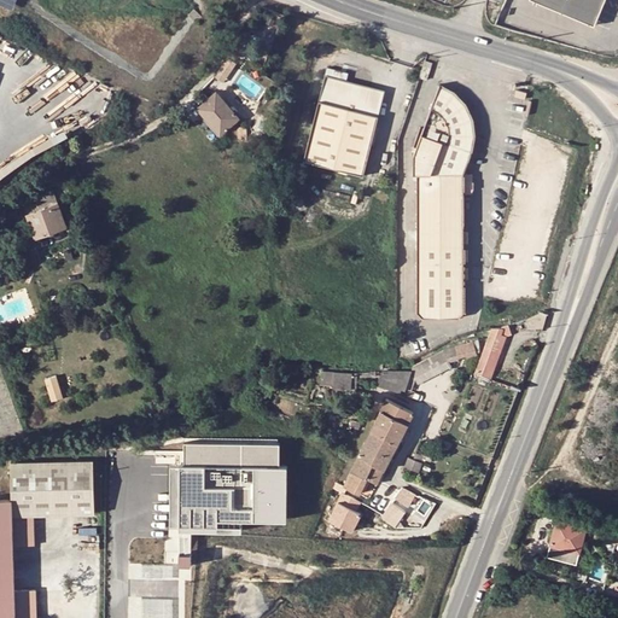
[(604,0),(531,0),(595,25),(601,7),(604,0)]
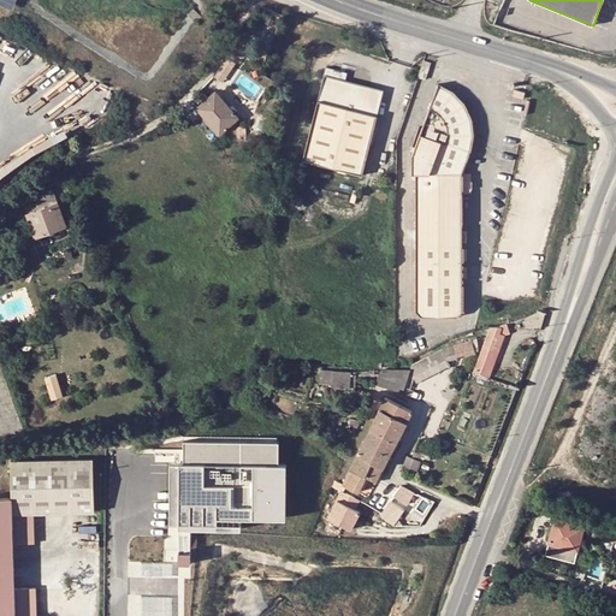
[(226,81),(237,61),(229,55),(217,75),(226,81)]
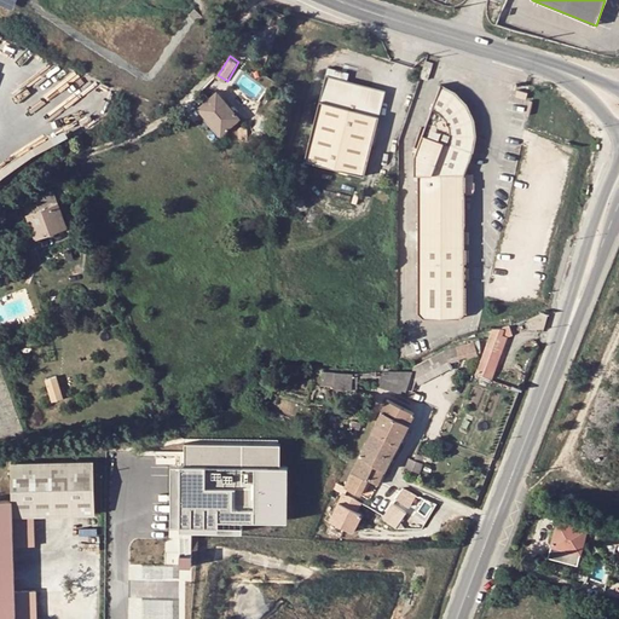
[(328,75),(318,100),(377,121),(386,96),(328,75)]
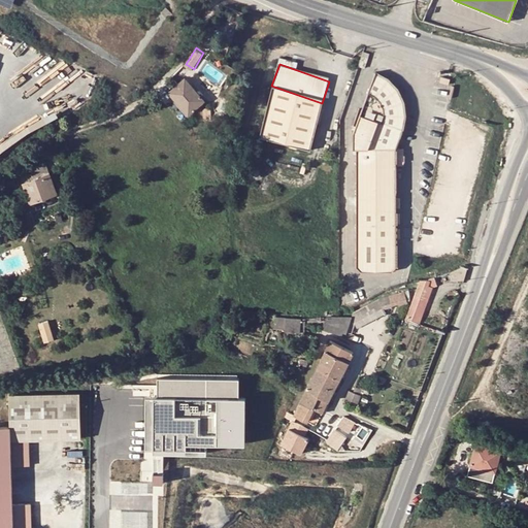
[(382,74),(375,71),(353,130),(354,147),(356,147),(356,265),(362,270),(391,270),(396,265),(396,146),(404,124),(404,119),(405,113),(404,108),(404,104),(403,99),(402,96),(400,92),(398,88),(395,85),(392,81),(389,78),(385,76),(382,74)]
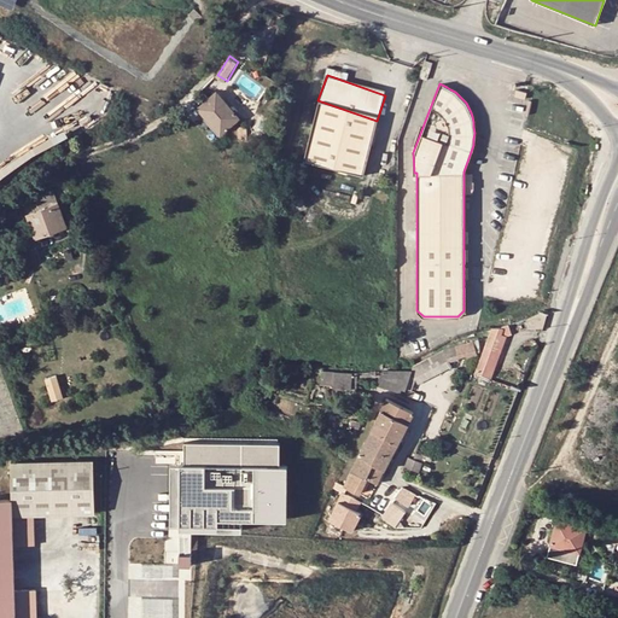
[(198,108),(220,134),(239,117),(216,92),(198,108)]
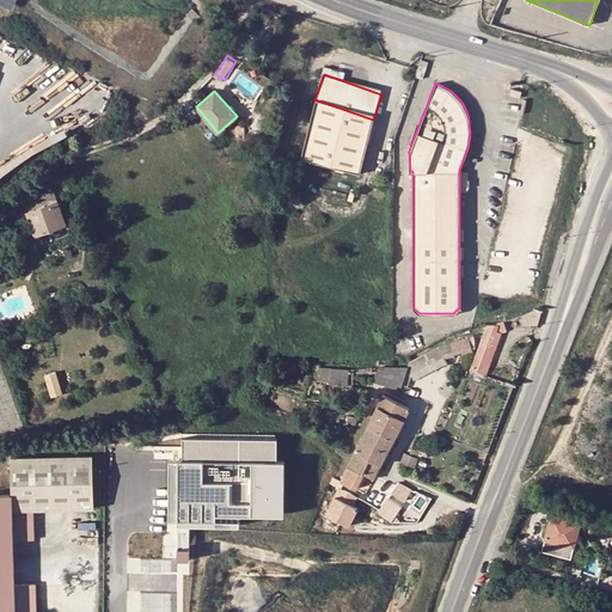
[(354,177),(373,120),(314,99),(297,157),(354,177)]
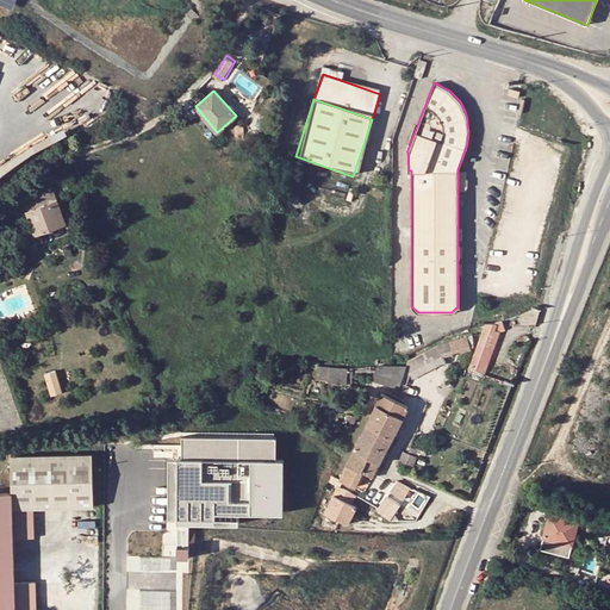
[(244,123),(234,124),(235,139),(246,138),(244,123)]
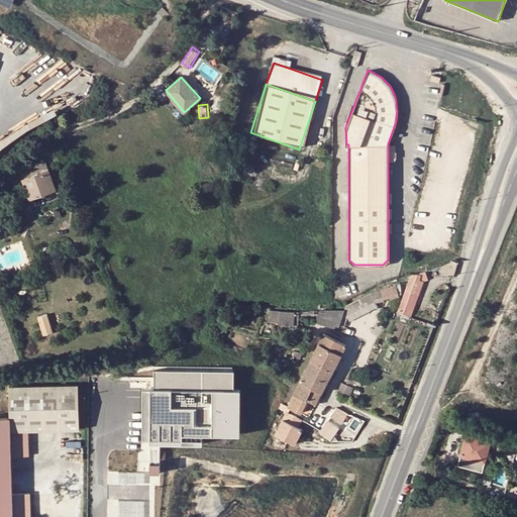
[(29,165),(33,176),(22,180),(29,199),(56,189),(44,159),(29,165)]
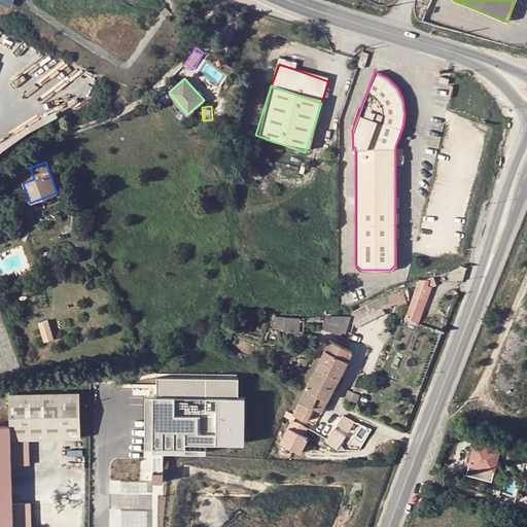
[(10,198),(4,194),(0,200),(0,208),(2,210),(10,198)]
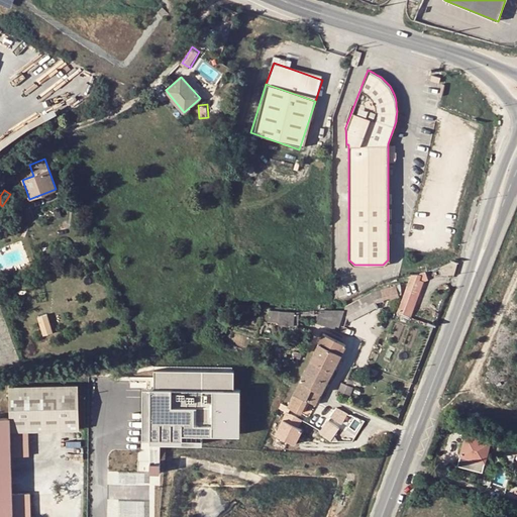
[(411,273),(397,310),(410,315),(417,298),(413,296),(419,279),(422,280),(427,278),(426,274),(421,276),(421,275),(411,273)]
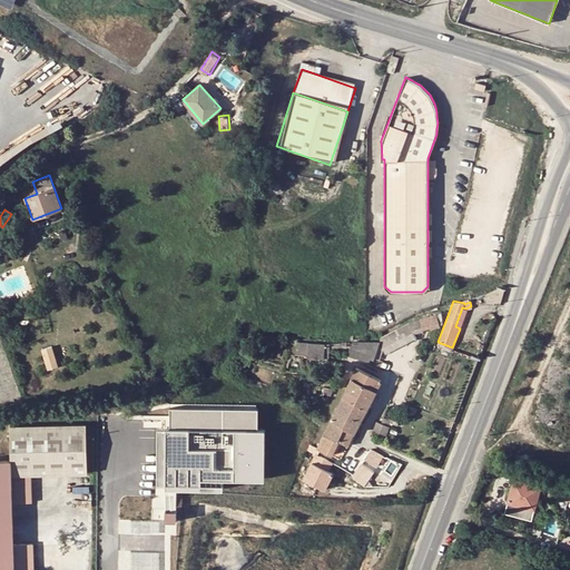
[(438,324),(436,313),(411,321),(381,336),(380,342),(373,359),(379,361),(383,349),(385,353),(414,338),(412,333),(438,324)]
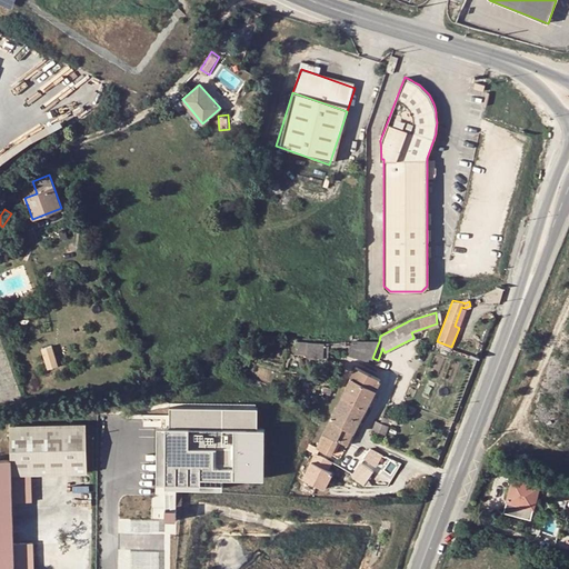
[(295,351),(306,352),(306,341),(296,340),(295,351)]
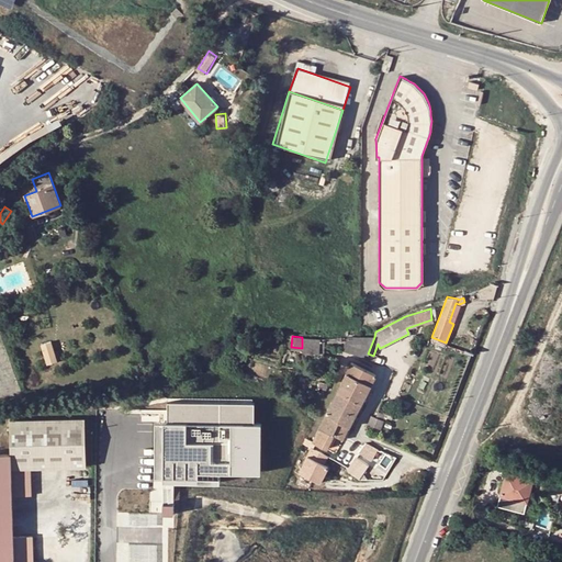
[(302,350),(317,352),(318,338),(302,337),(302,348),(302,350)]
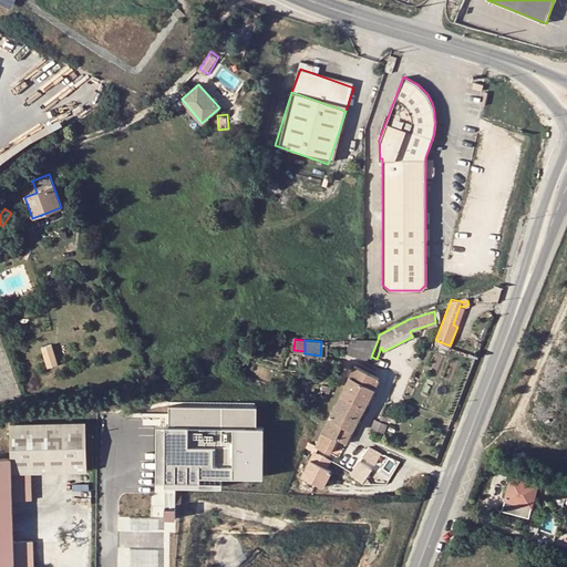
[(371,357),(378,340),(349,340),(344,352),(367,360),(368,356),(371,357)]
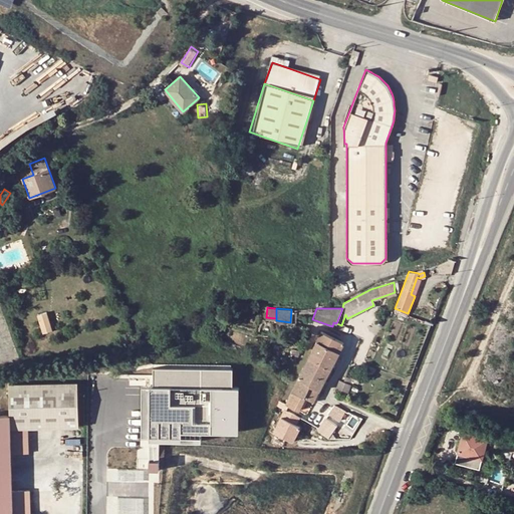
[(47,311),(37,314),(43,333),(53,330),(47,311)]
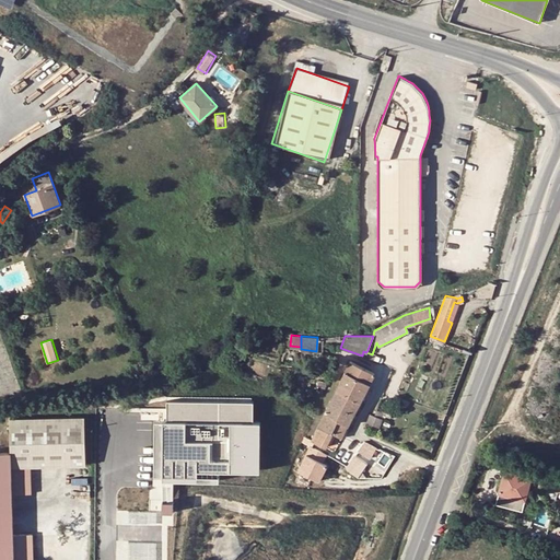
[(226,351),(225,346),(211,351),(212,356),(226,351)]
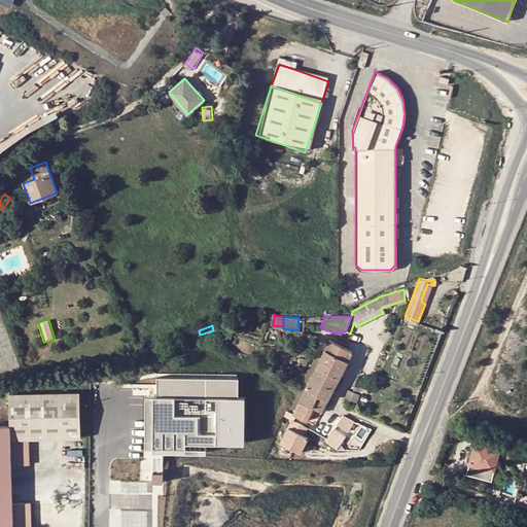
[(329,339),(316,365),(339,377),(352,350),(329,339)]
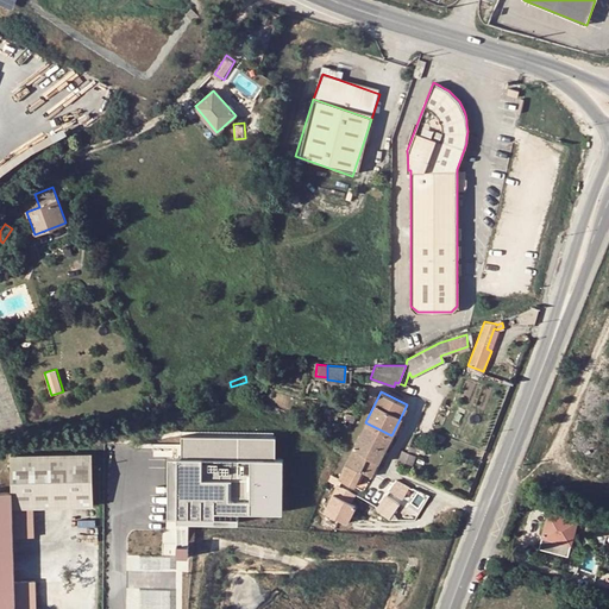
[(384,451),(391,435),(365,422),(358,438),(384,451)]
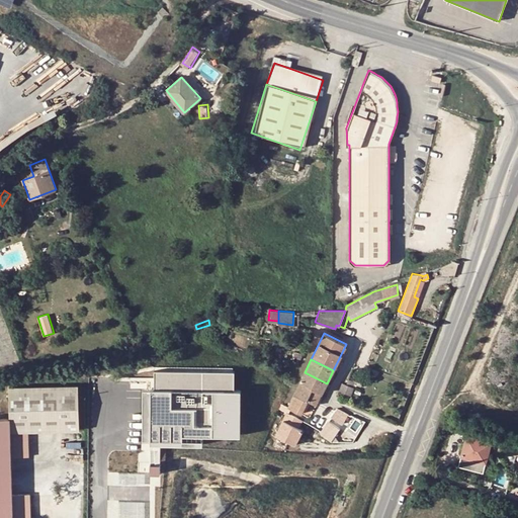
[(234,370),(155,370),(155,389),(151,389),(151,444),(203,444),(202,435),(241,435),(241,390),(235,390),(234,370)]
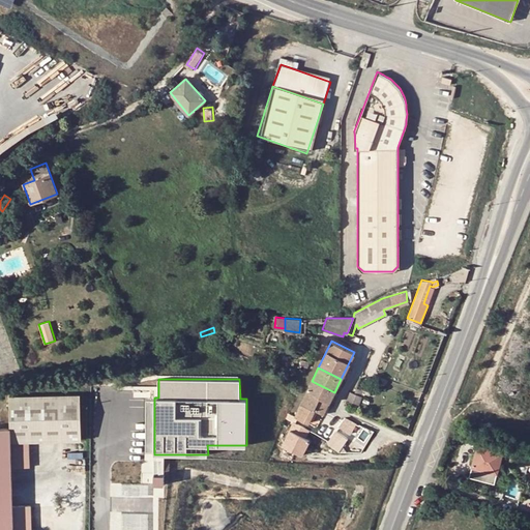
[(329,403),(334,392),(312,381),(307,389),(319,394),(318,396),(329,403)]
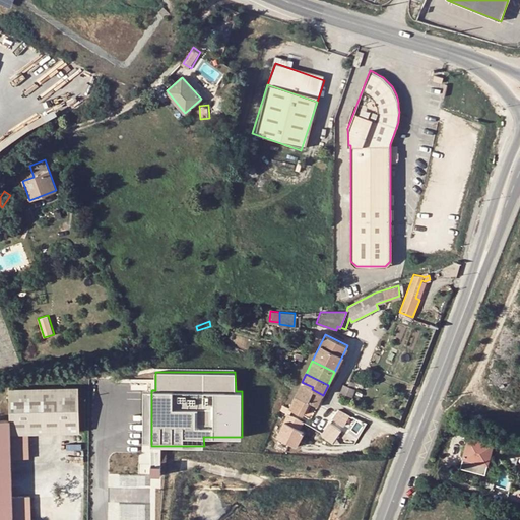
[(302,382),(288,409),(301,414),(308,401),(318,406),(323,395),(312,389),(313,387),(302,382)]
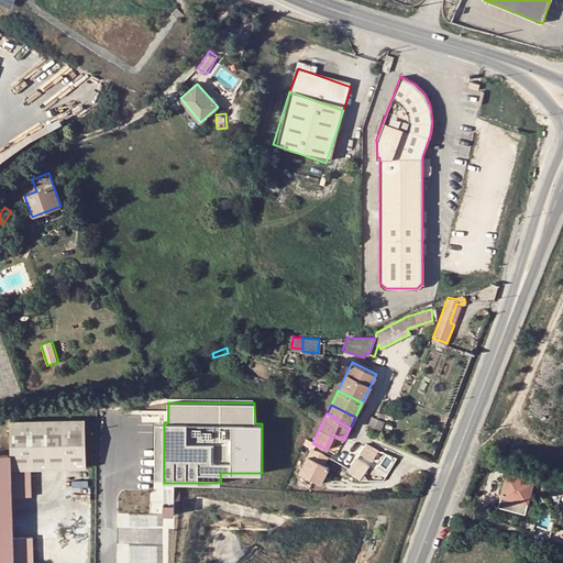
[(381,429),(384,420),(376,417),(373,416),(368,424),(381,429)]
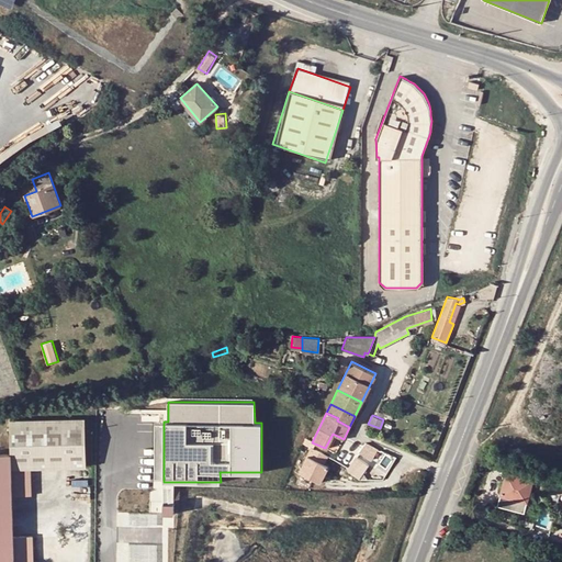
[(31,561),(31,536),(11,537),(10,497),(29,497),(27,469),(83,468),(82,419),(7,422),(8,456),(0,456),(0,561),(31,561)]
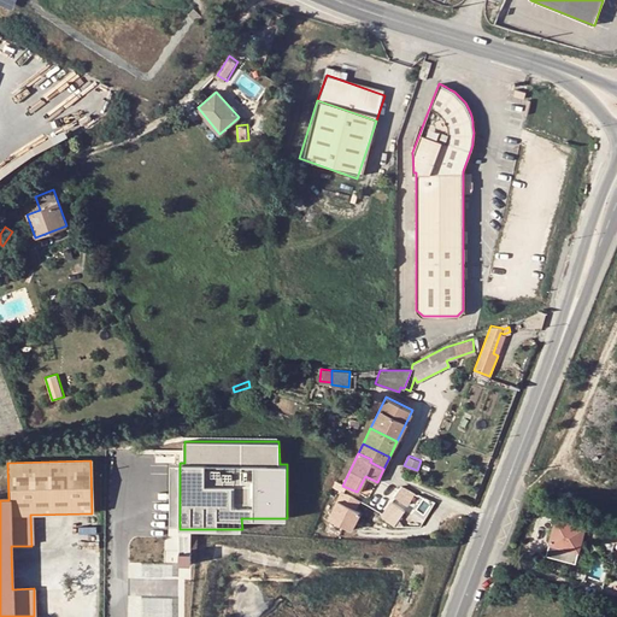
[(397,497),(410,503),(415,492),(401,486),(397,497)]
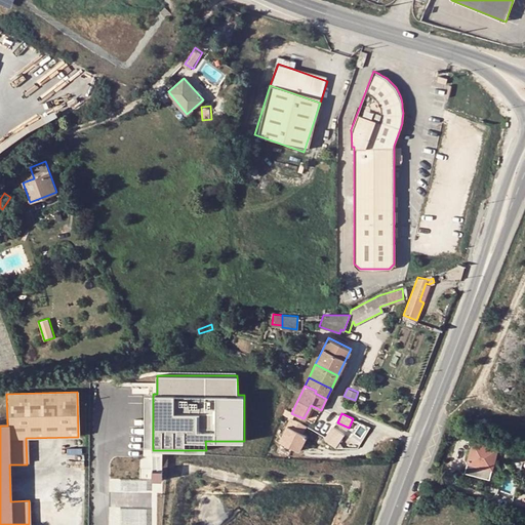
[(306,425),(290,417),(280,441),(299,449),(307,434),(303,432),(306,425)]
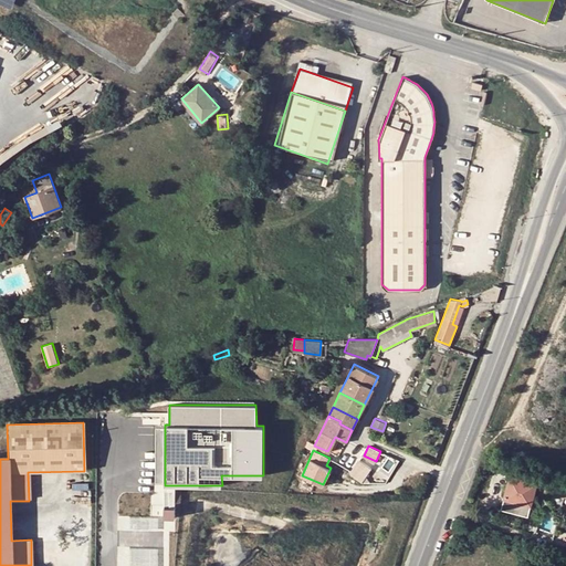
[(376,468),(363,461),(356,474),(369,481),(376,468)]
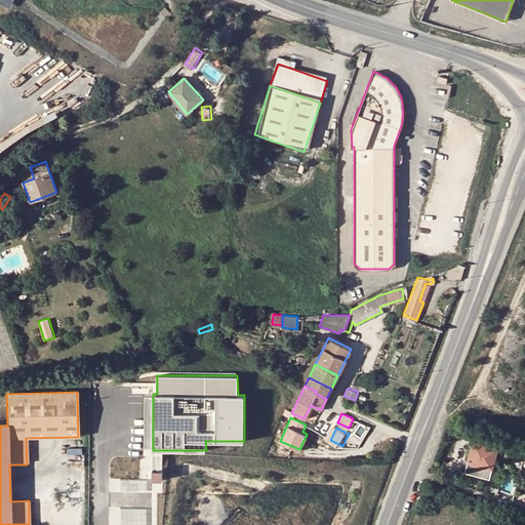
[(524,446),(523,446),(522,449),(499,442),(497,448),(473,441),(468,462),(492,469),(493,466),(496,467),(498,459),(499,460),(500,455),(496,454),(497,450),(506,452),(506,455),(524,460),(524,446)]
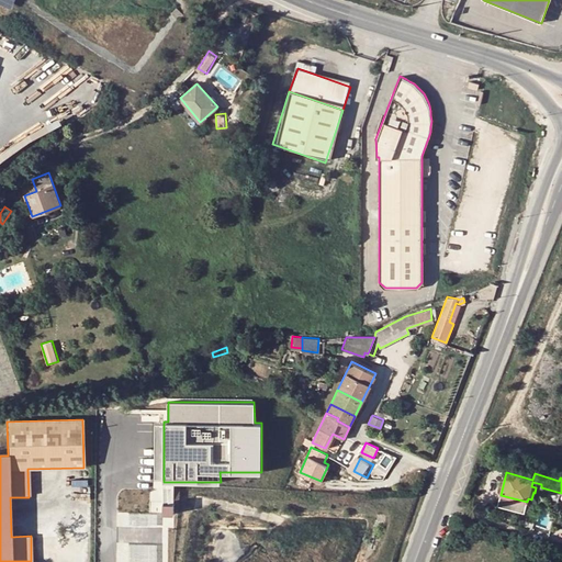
[(175,503),(163,503),(163,514),(175,514),(175,503)]
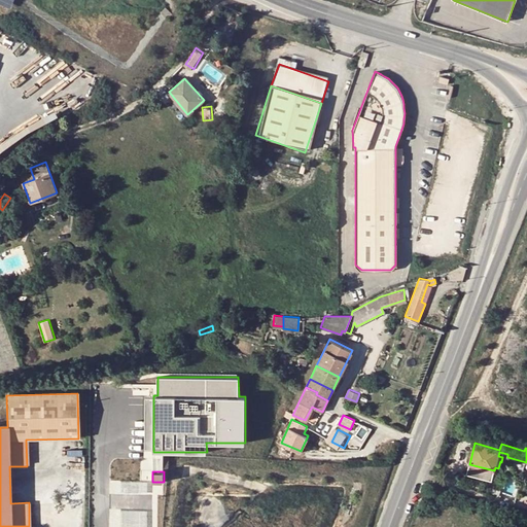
[(116,492),(147,492),(147,480),(116,480),(116,492)]
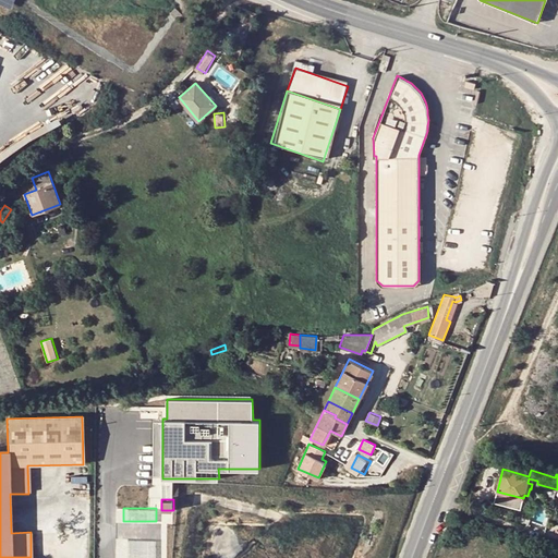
[(519,523),(528,525),(529,519),(521,517),(520,517),(519,518),(518,519),(518,520),(518,522),(519,523)]
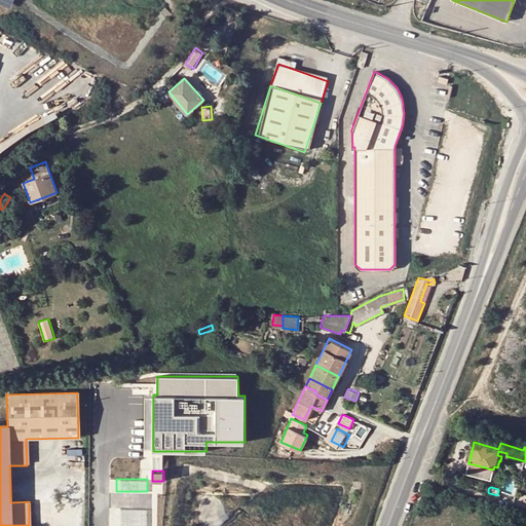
[(115,525),(148,525),(148,508),(116,508),(115,525)]
